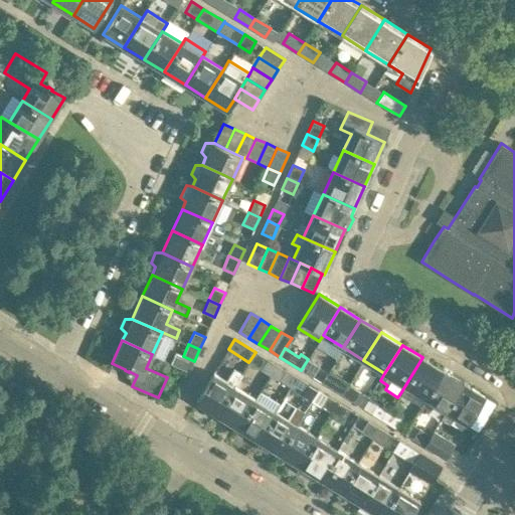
[(261,369),(268,359),(255,352),(248,362),(261,369)]
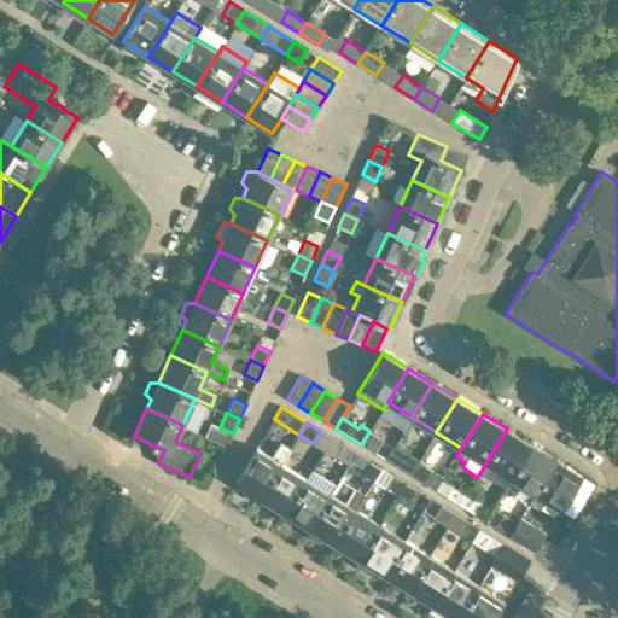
[(507,429),(481,472),(505,487),(506,485),(531,444),(507,429)]
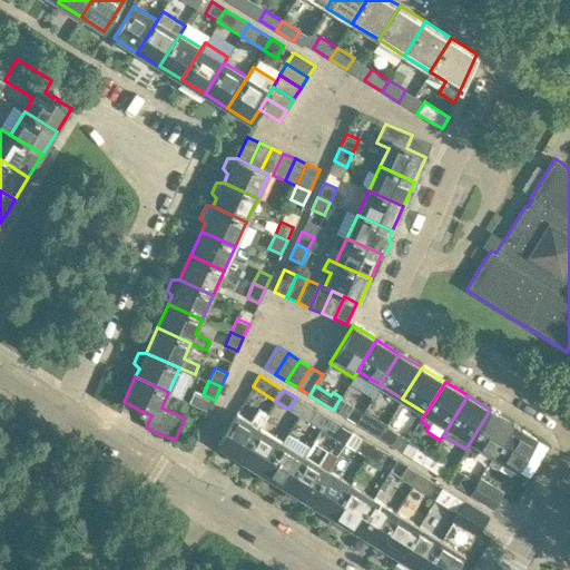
[(353,405),(341,397),(333,410),(346,418),(353,405)]
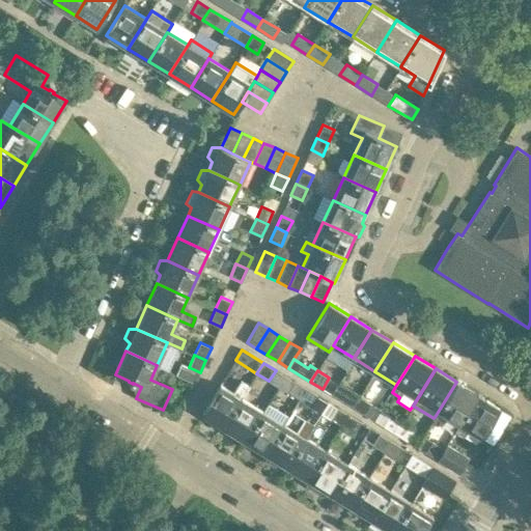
[(232,393),(220,385),(201,415),(223,427),(242,398),(249,386),(241,381),(232,393)]
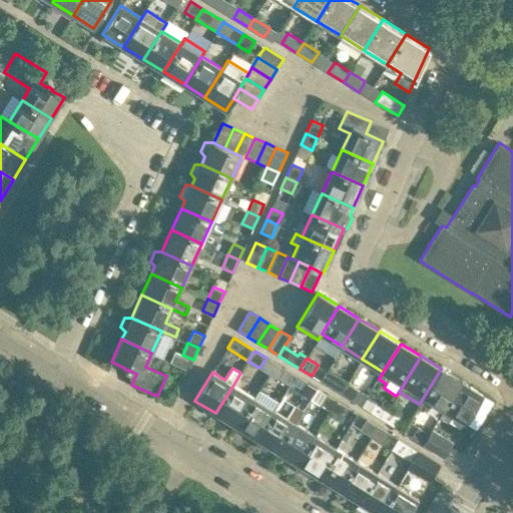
[(285,369),(278,379),(289,386),(296,376),(285,369)]
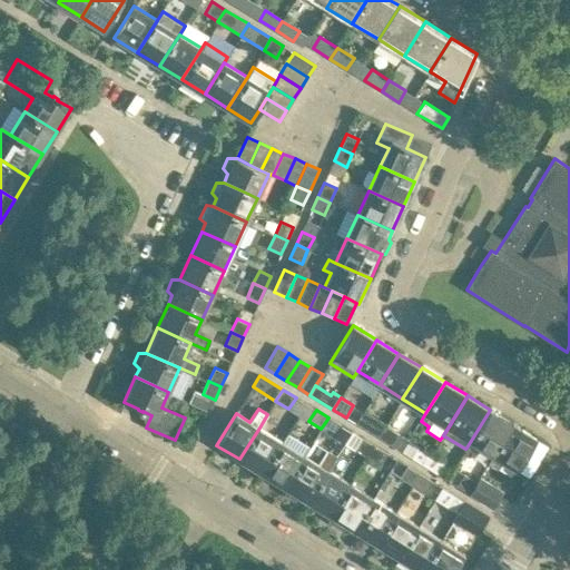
[(490,410),(467,448),(475,453),(479,446),(493,455),(512,423),(490,410)]
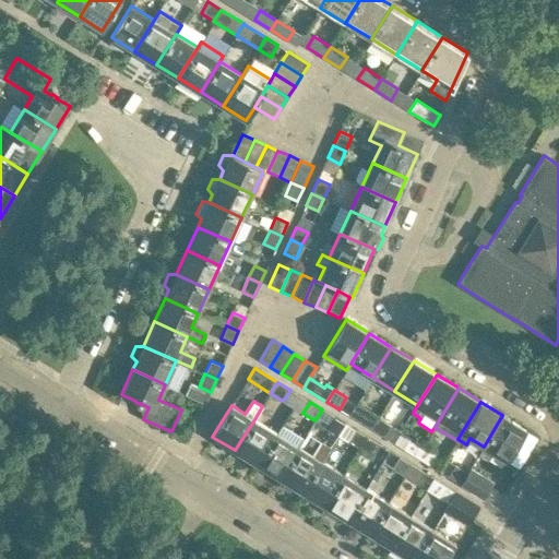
[(349,415),(371,429),(379,417),(356,403),(349,415)]
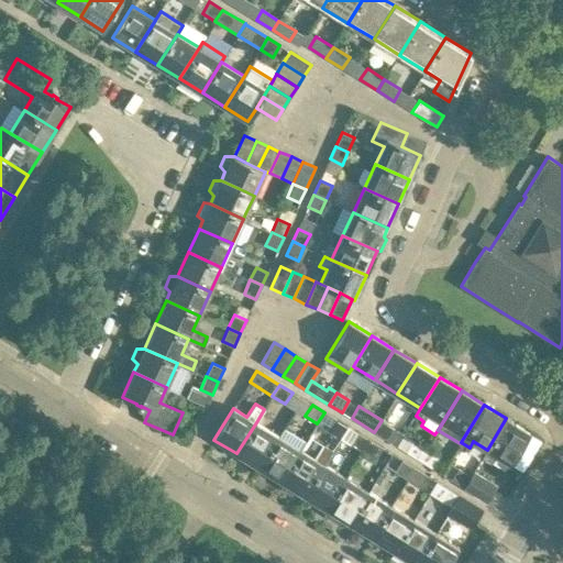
[(346,427),(324,412),(317,423),(340,438),(346,427)]
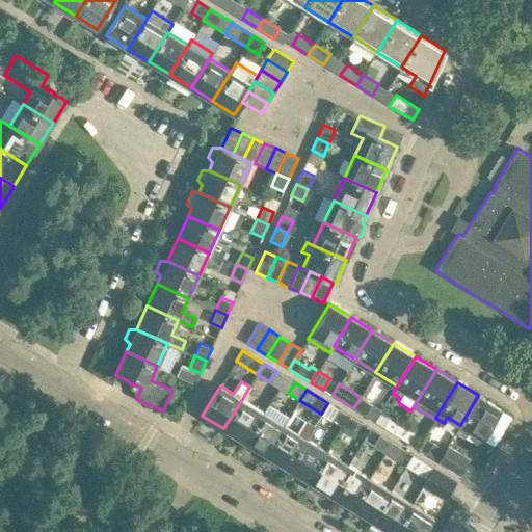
[(501,409),(478,395),(460,425),(456,432),(464,437),(469,430),(482,439),(501,409)]
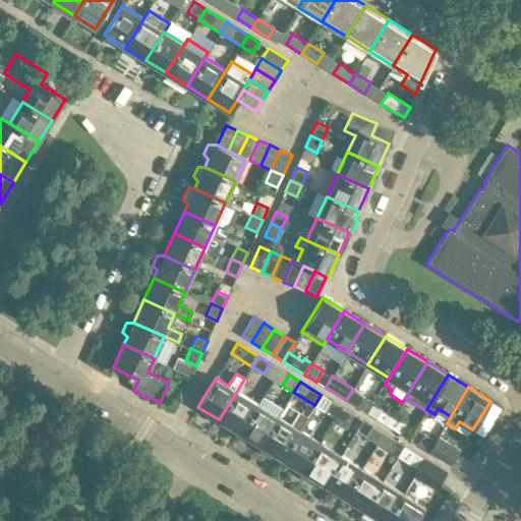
[(373,402),(353,389),(346,400),(367,412),(373,402)]
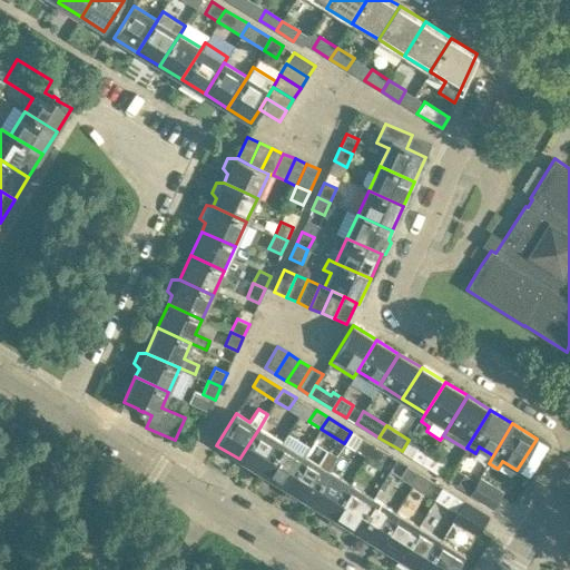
[(259,428),(239,459),(248,465),(263,474),(283,442),(259,428)]
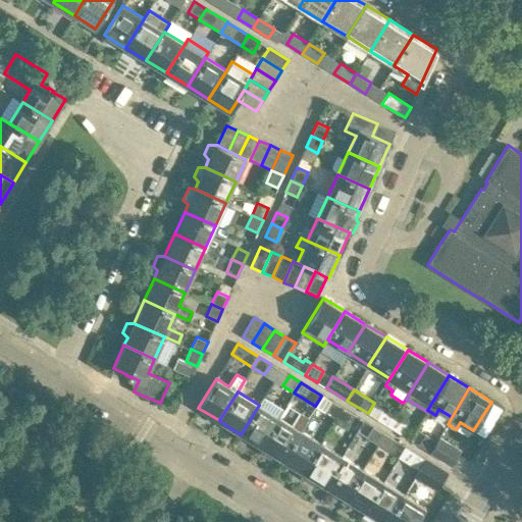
[(315,406),(335,418),(343,408),(321,396),(315,406)]
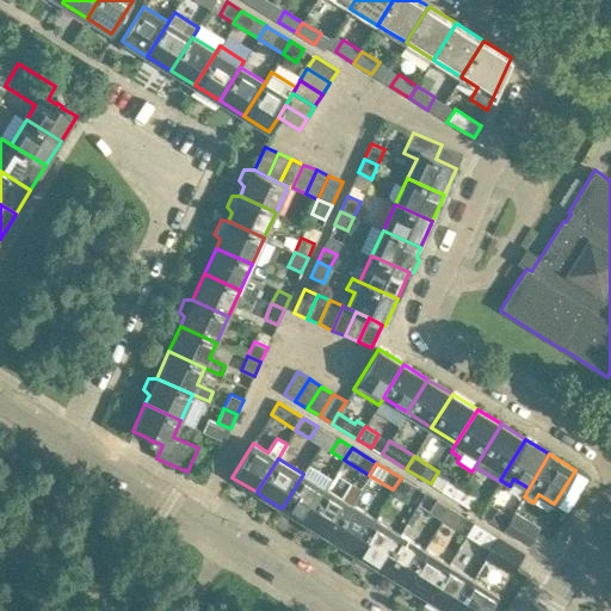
[(303,474),(282,508),(306,523),(327,488),(332,480),(309,466),(303,474)]
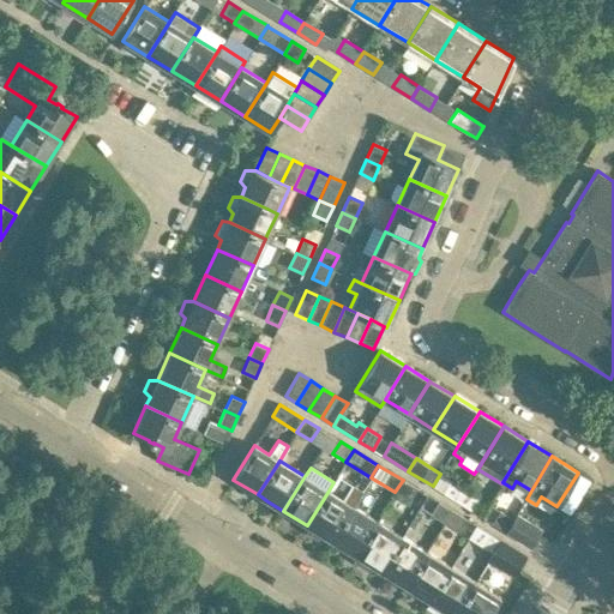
[(440,474),(433,486),(457,501),(465,488),(440,474)]
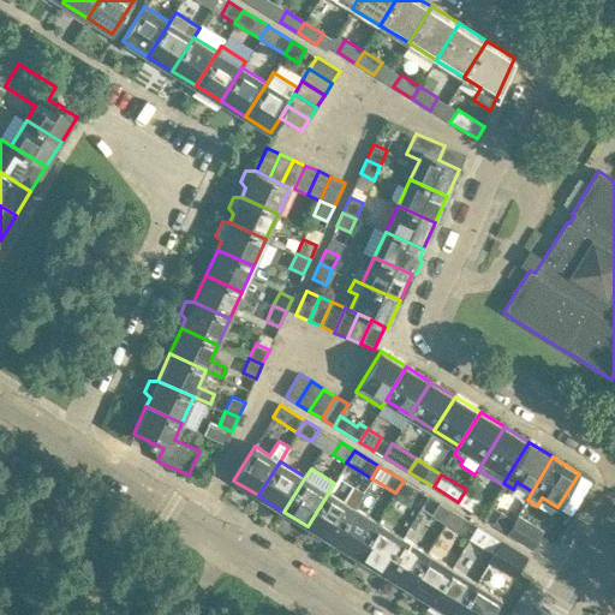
[(404,481),(395,493),(410,501),(417,489),(404,481)]
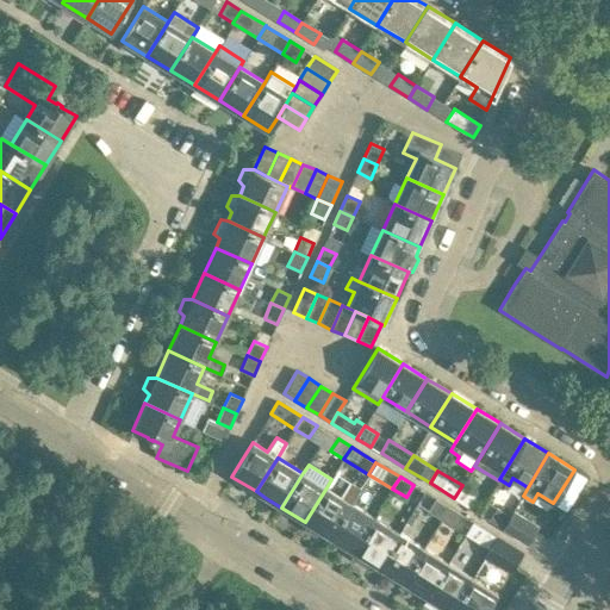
[(305,522),(304,529),(315,536),(321,531),(330,536),(350,503),(360,487),(350,481),(341,497),(327,487),(305,522)]
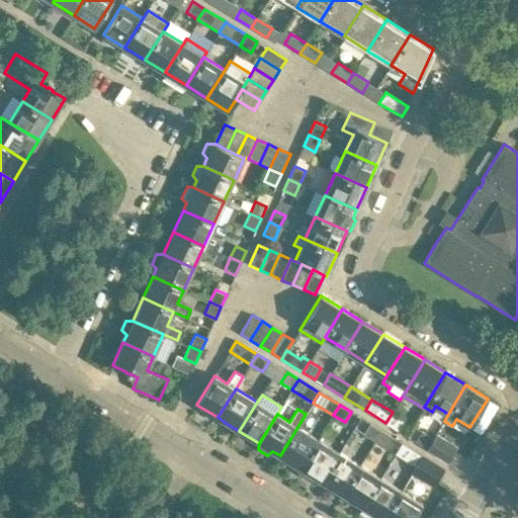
[(393,412),(385,423),(397,430),(404,419),(393,412)]
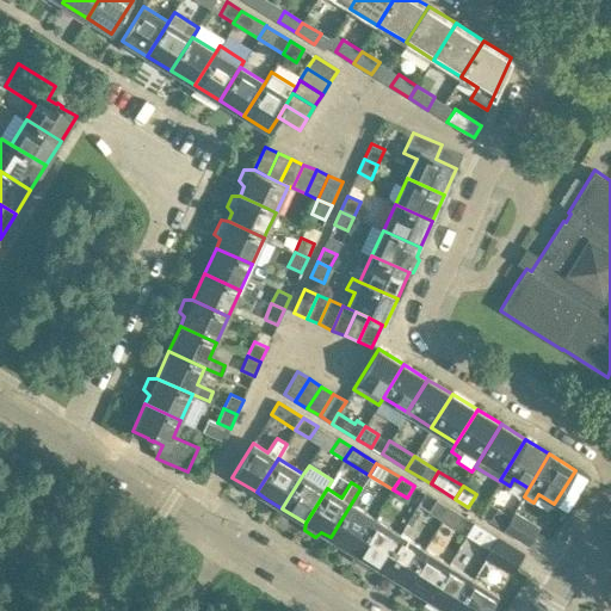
[(436,499),(429,512),(442,520),(449,507),(436,499)]
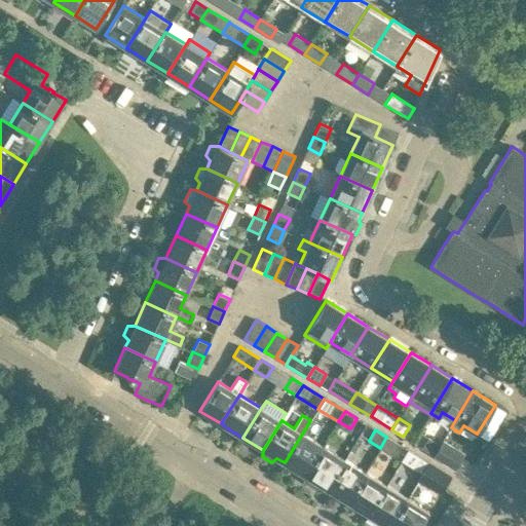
[(305,476),(323,446),(302,434),(285,462),(305,476)]
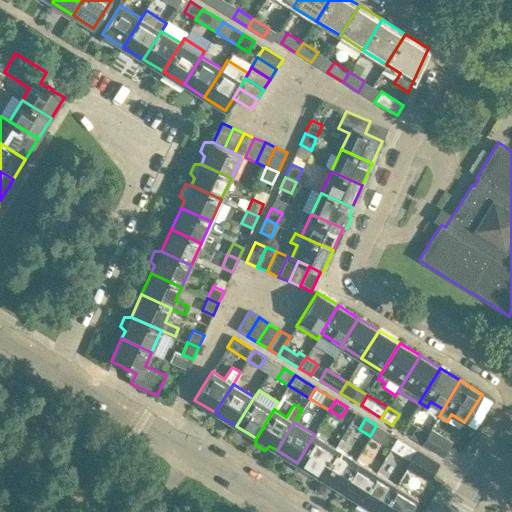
[(376,425),(370,436),(382,443),(388,432),(376,425)]
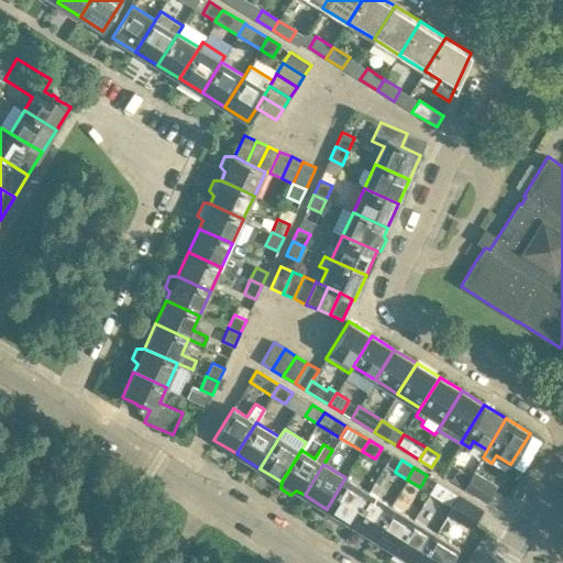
[(464,487),(471,476),(459,468),(451,479),(464,487)]
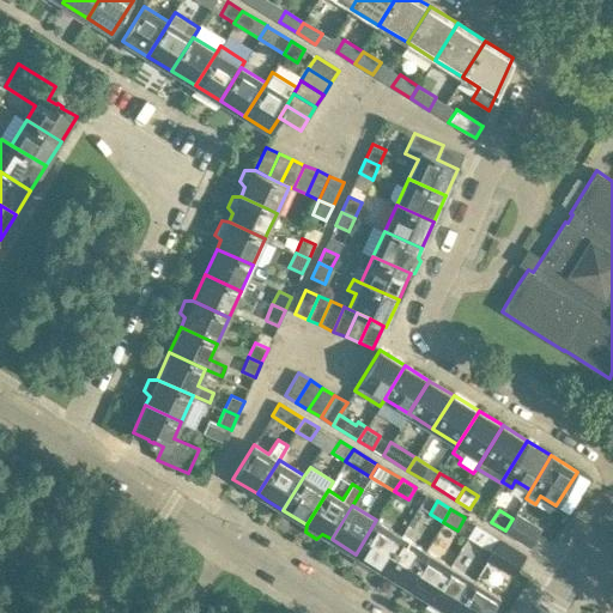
[(516,514),(513,519),(505,530),(530,546),(538,534),(541,529),(516,514)]
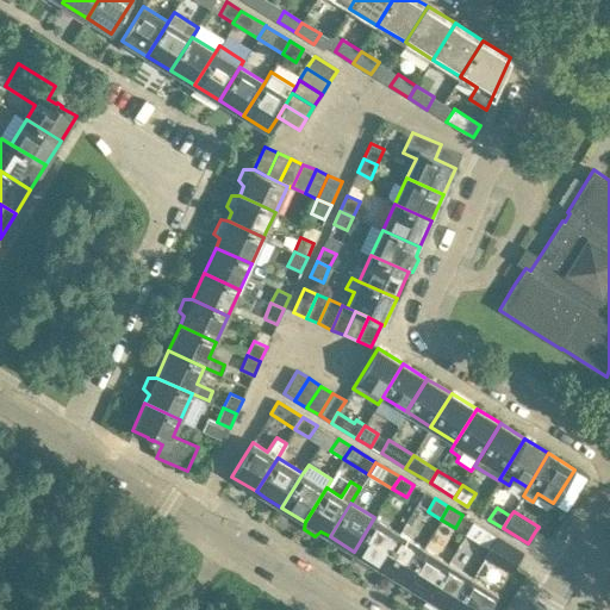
[(369,561),(378,567),(399,533),(374,517),(354,552),(350,558),(366,567),(369,561)]
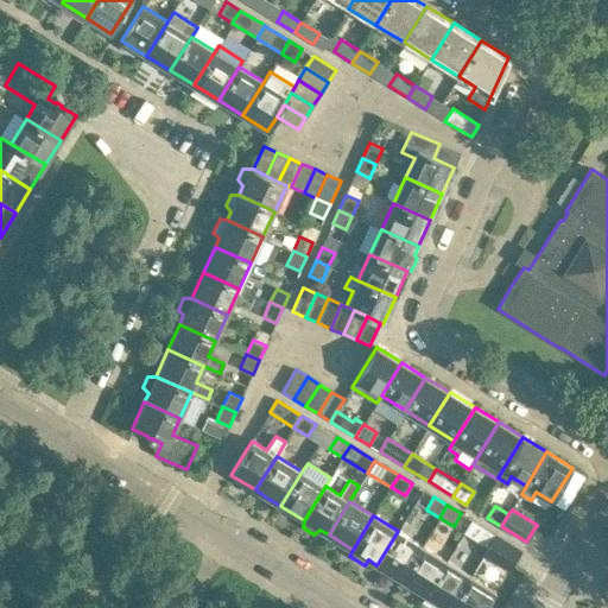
[(482,527),(475,539),(488,546),(483,555),(495,534),(482,527)]
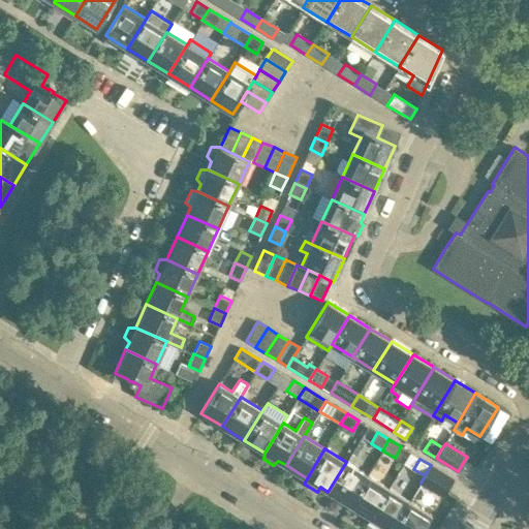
[(328,492),(349,504),(367,475),(346,462),(328,492)]
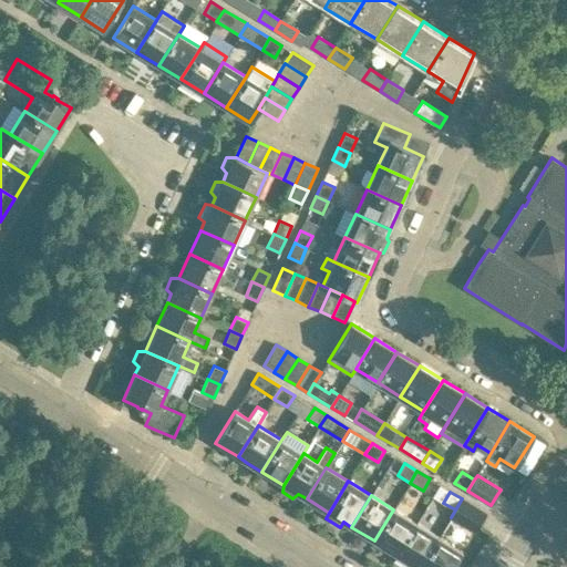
[(477,526),(478,525),(485,514),(462,498),(451,517),(474,532),(477,526)]
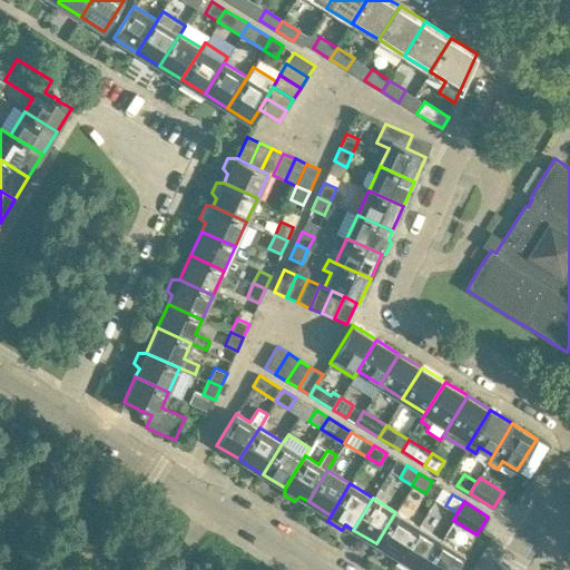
[(376,543),(399,558),(419,526),(395,512),(376,543)]
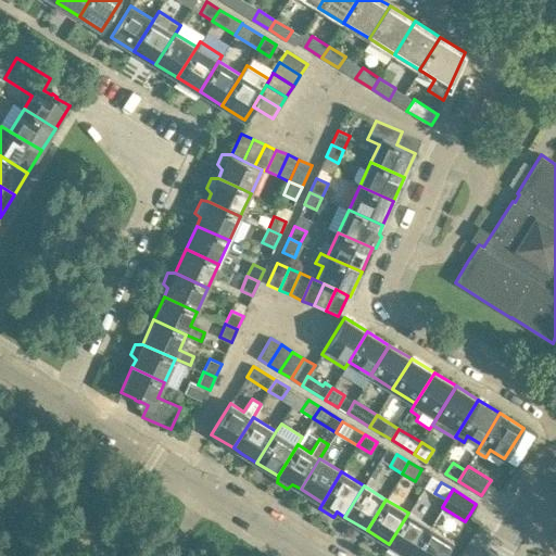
[(389,544),(408,555),(412,555),(430,527),(408,513),(389,544)]
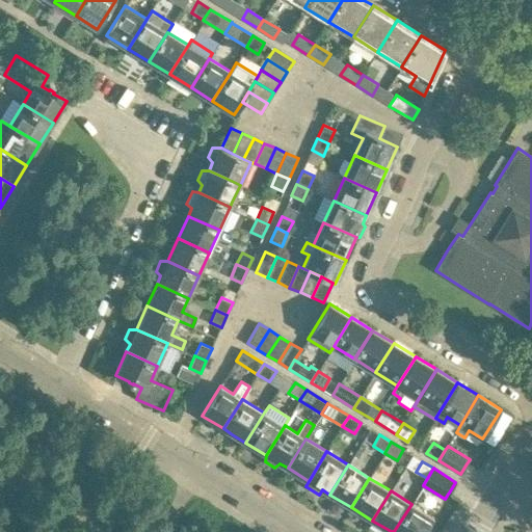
[(424,531),(433,517),(411,504),(394,531),(424,531)]
